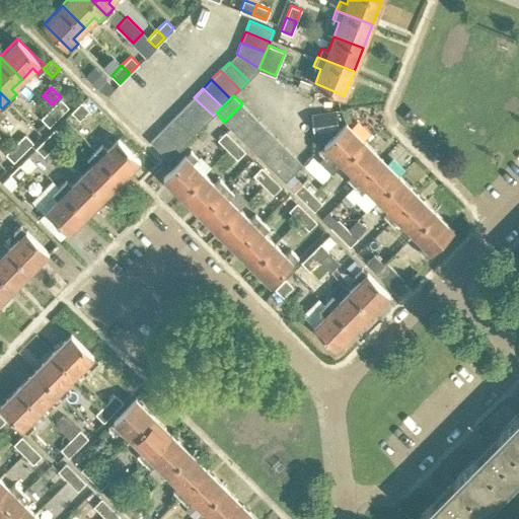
[(204,125),(213,116),(194,97),(184,105),(204,125)]
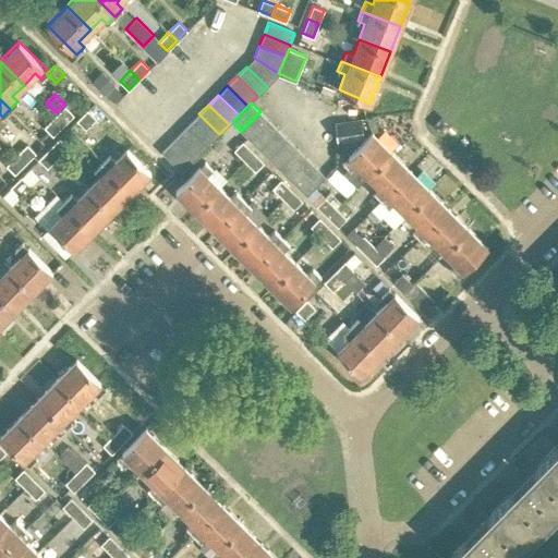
[(64,106),(55,116),(63,124),(73,113),(64,106)]
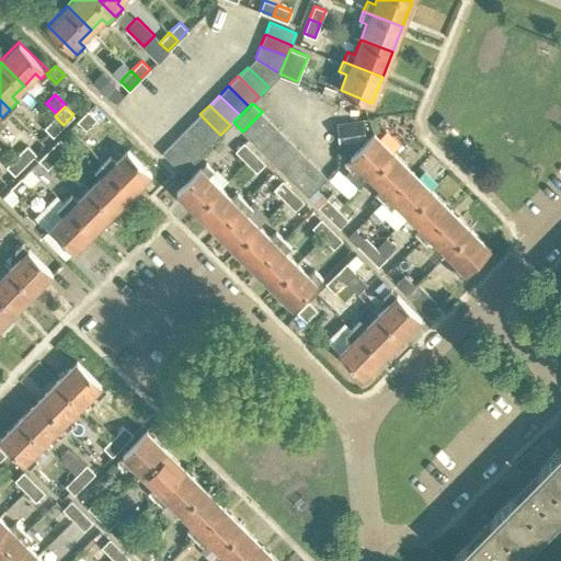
[(78,119),(86,128),(96,117),(88,110),(78,119)]
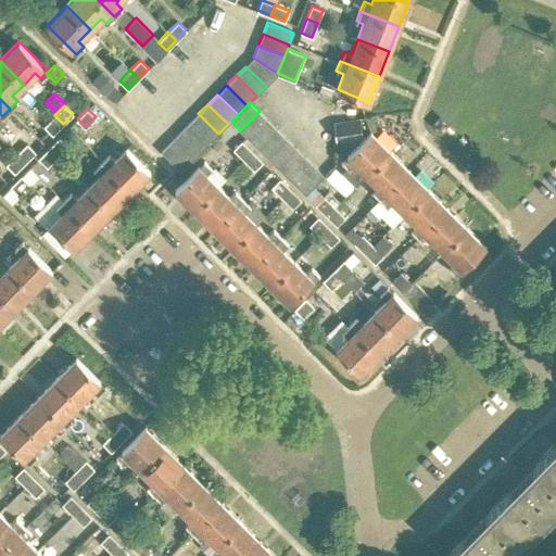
[(240,130),(250,139),(268,121),(260,111),(240,130)]
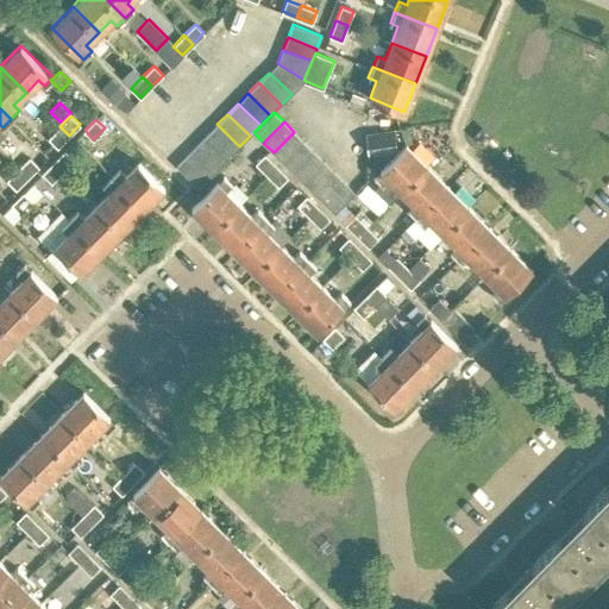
[(230,157),(239,146),(217,124),(207,135),(230,157)]
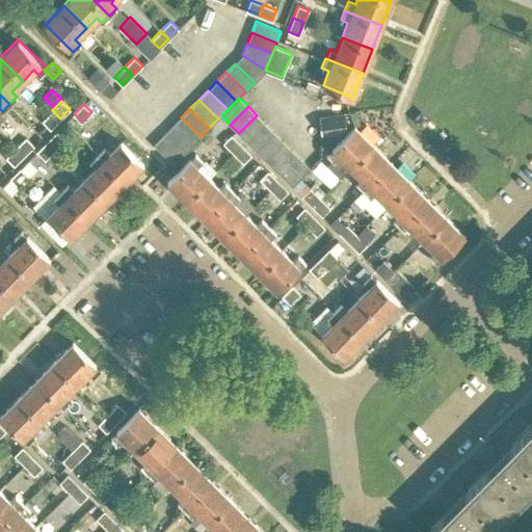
[(60,118),(52,110),(42,121),(50,128),(60,118)]
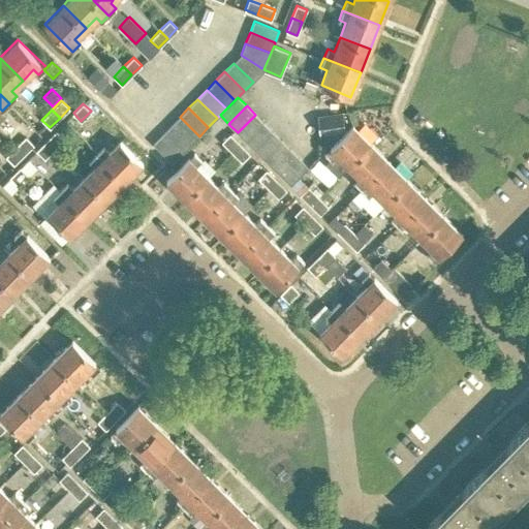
[(343,131),(341,112),(317,115),(320,134),(343,131)]
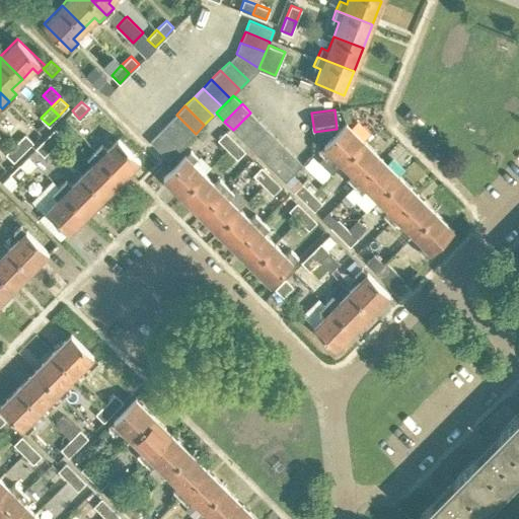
[(233,130),(242,138),(260,121),(250,113),(233,130)]
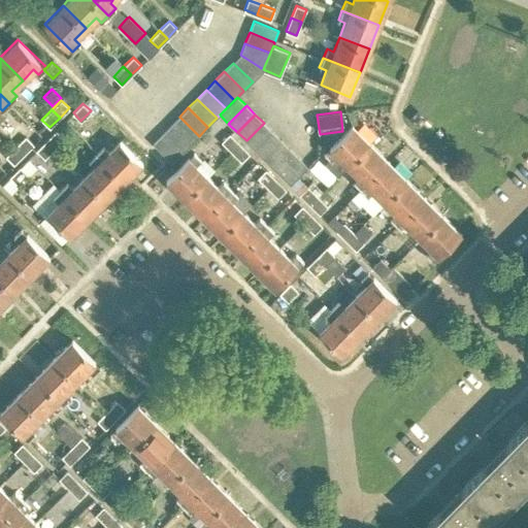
[(190,144),(199,136),(179,117),(170,126),(190,144)]
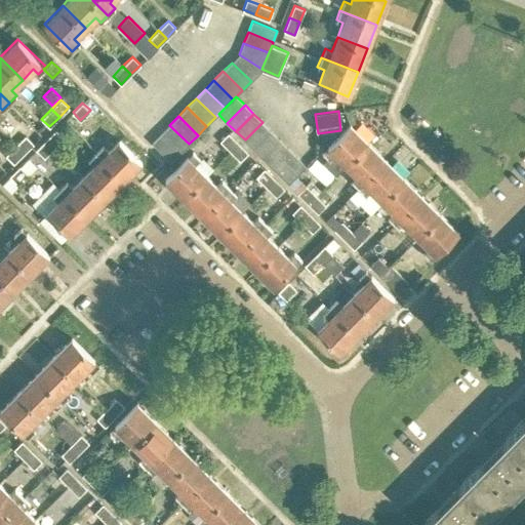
[(245,139),(253,149),(271,131),(263,122),(245,139)]
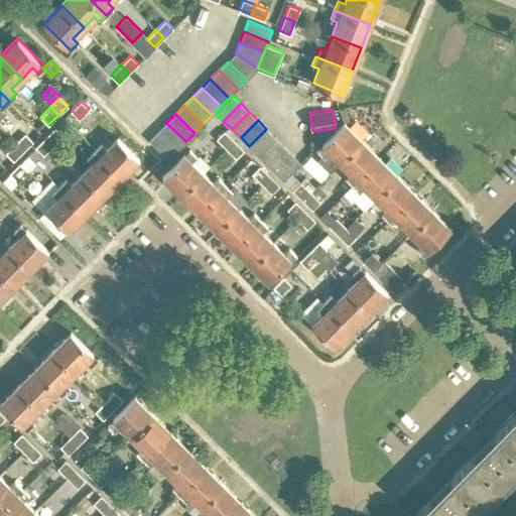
[(329,151),(340,161),(362,139),(344,121),(316,149),(324,156),(329,151)]
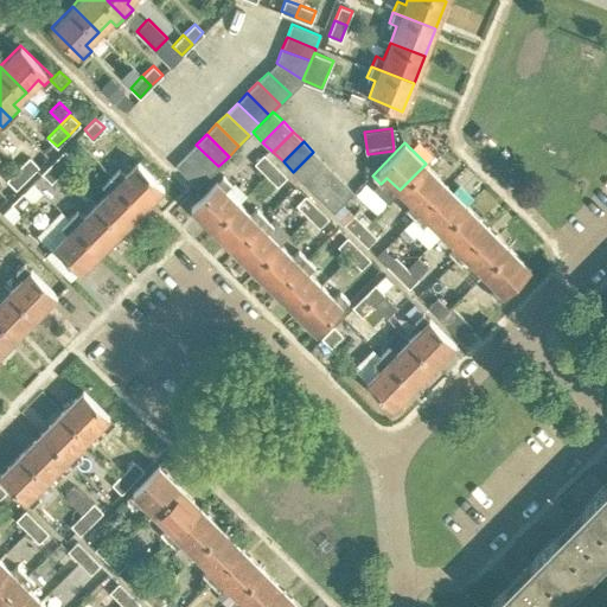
[(208,177),(218,166),(196,145),(186,154),(208,177)]
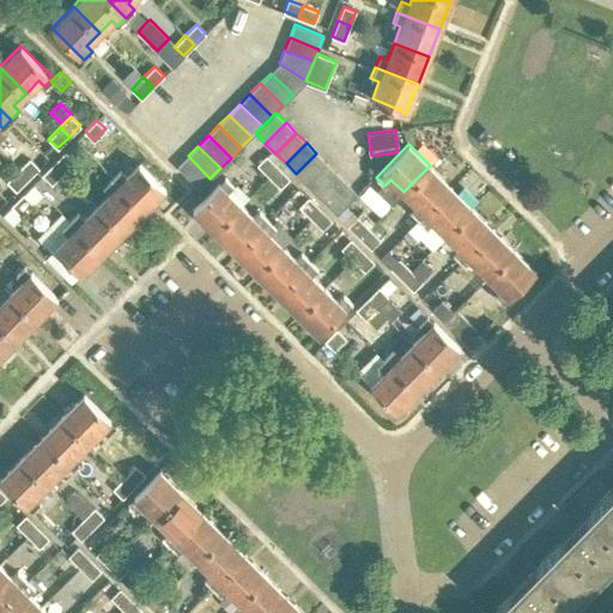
[(65,151),(54,162),(64,171),(74,159),(65,151)]
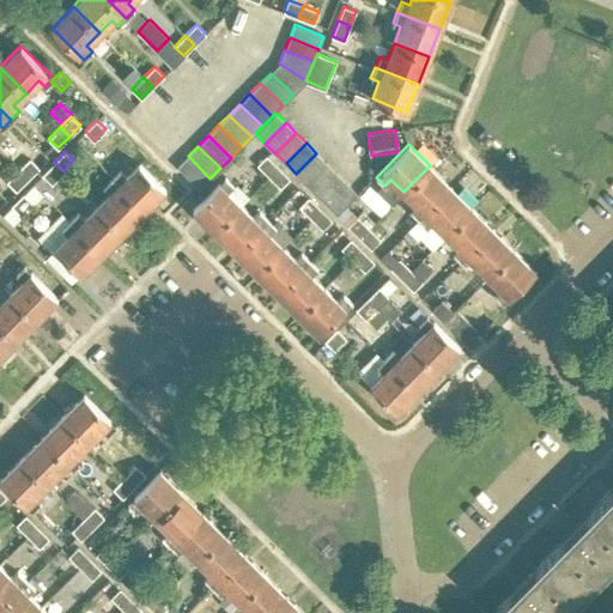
[(296,174),(307,183),(327,163),(316,153),(296,174)]
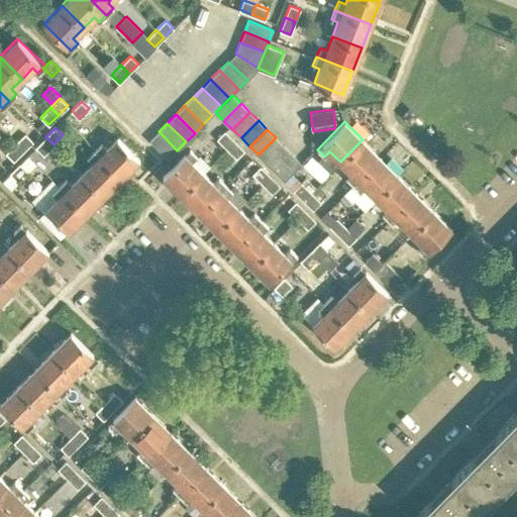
[(217,138),(226,147),(234,139),(224,130),(217,138)]
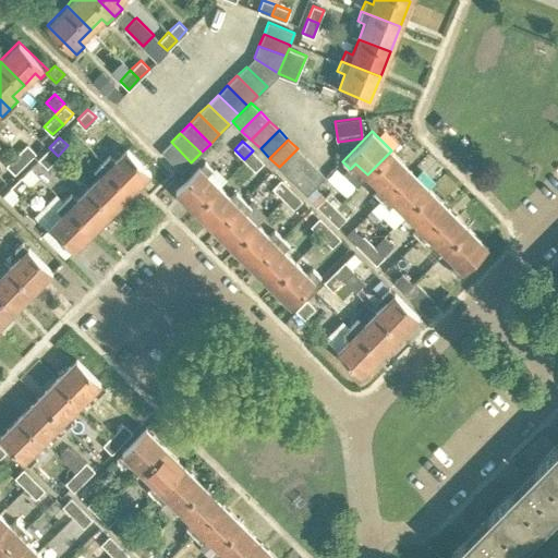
[(182,172),(191,162),(171,142),(161,152),(182,172)]
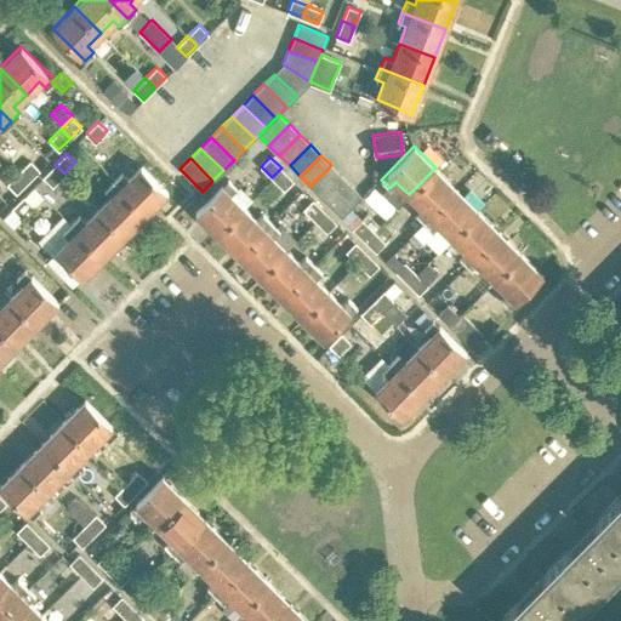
[(30,160),(18,171),(28,181),(39,169),(30,160)]
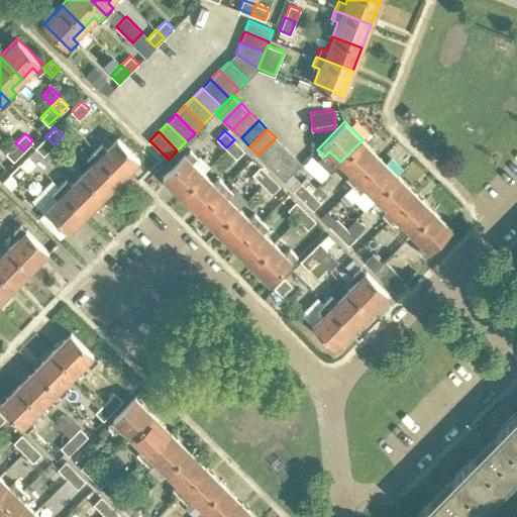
[(54,144),(45,136),(35,146),(43,154),(54,144)]
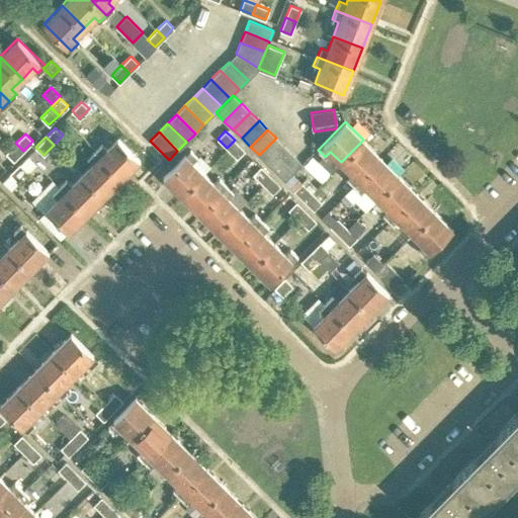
[(101,143),(94,150),(121,177),(140,159),(117,137),(106,148),(101,143)]
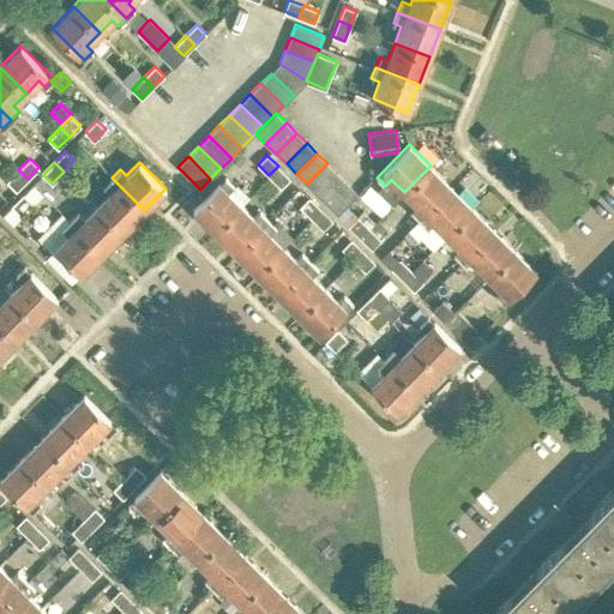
[(307,184),(317,194),(337,174),(327,163),(307,184)]
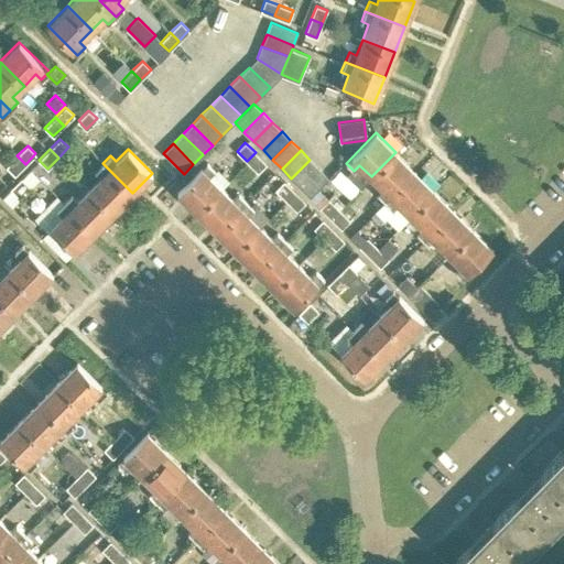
[(256,152),(247,161),(258,171),(266,163),(256,152)]
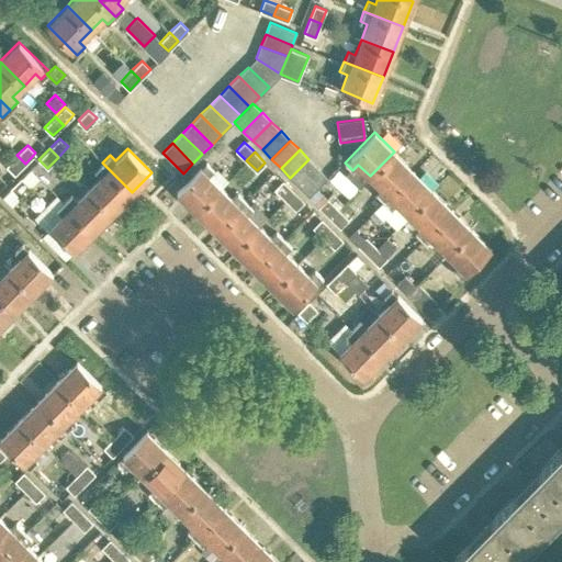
[(375,193),(383,201),(413,170),(394,152),(370,176),(382,188),(375,193)]
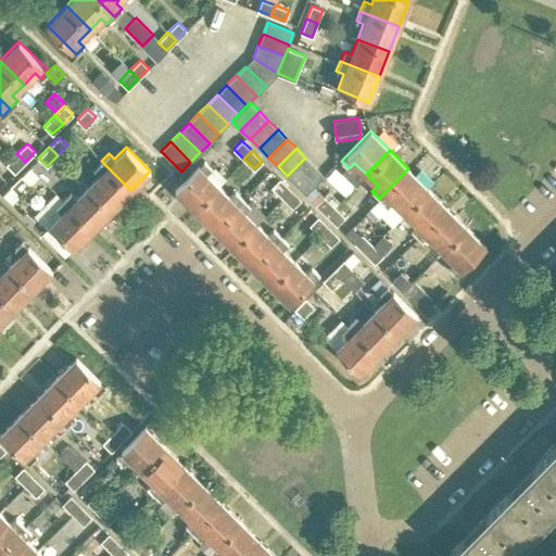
[(25,162),(16,153),(7,164),(14,172),(25,162)]
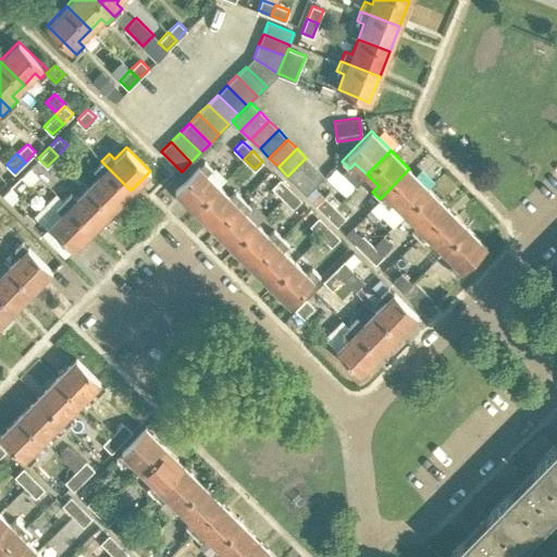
[(287,176),(297,185),(316,166),(306,158),(287,176)]
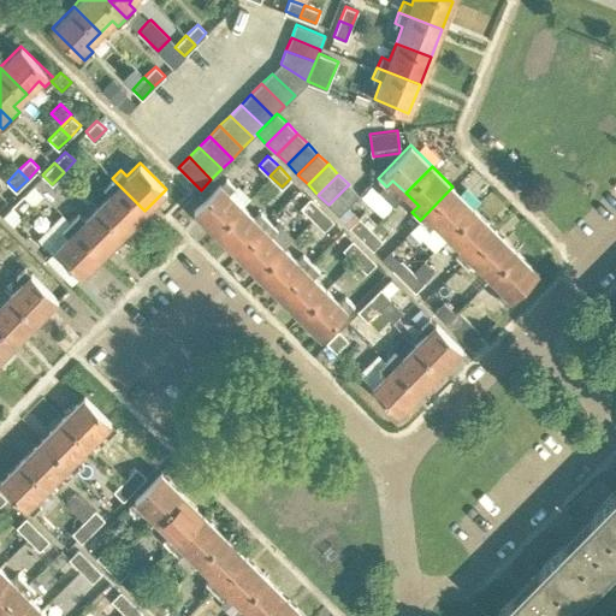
[(194,209),(215,231),(242,205),(229,191),(235,185),(226,177),(194,209)]
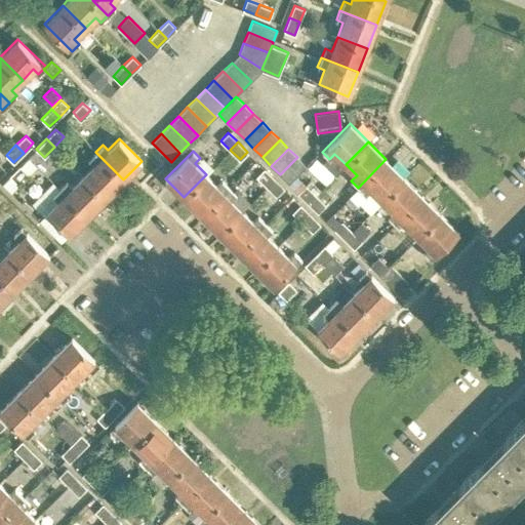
[(93,164),(83,175),(106,198),(123,179),(95,152),(88,159),(93,164)]
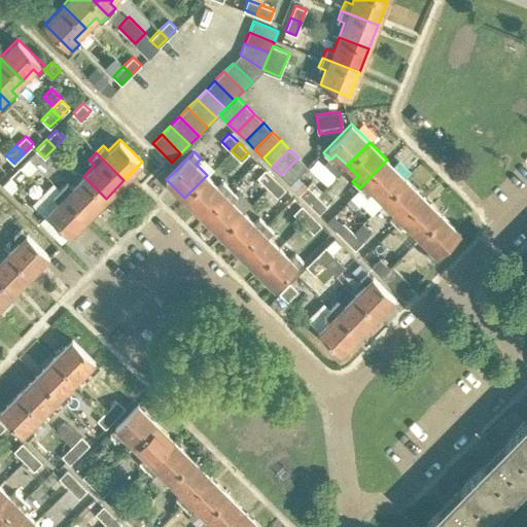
[(299,157),(281,175),(289,184),(307,166),(299,157)]
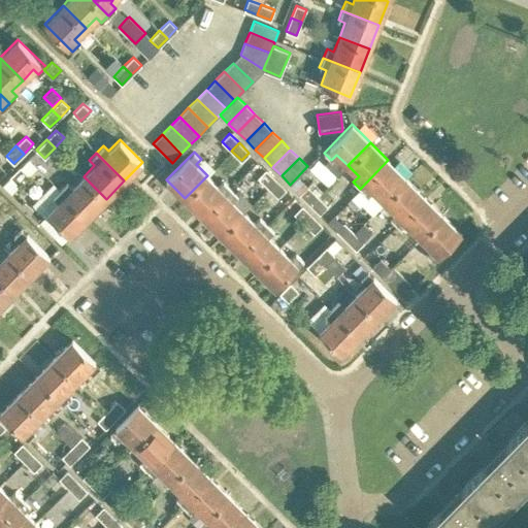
[(372,190),(384,201),(406,178),(388,160),(360,189),(367,196),(372,190)]
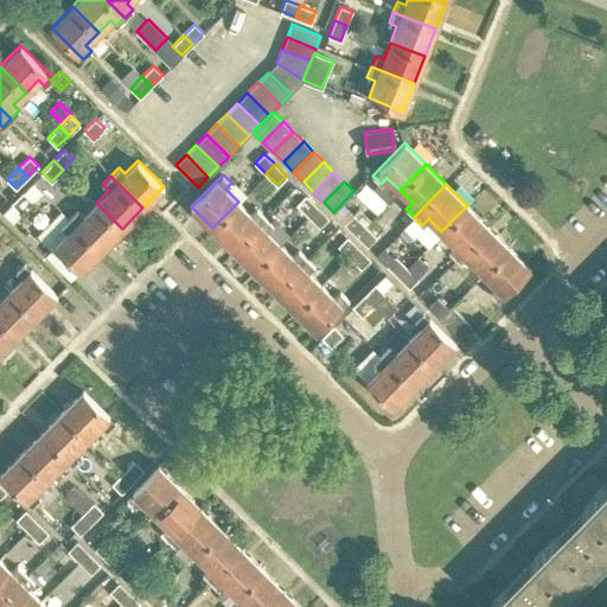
[(12,203),(20,211),(31,200),(23,192),(12,203)]
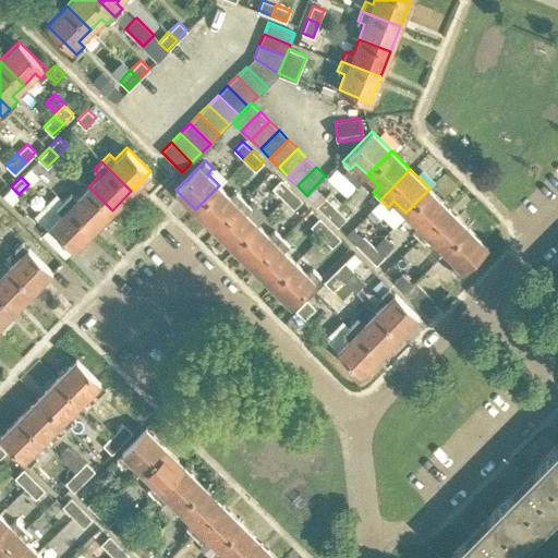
[(274,189),(282,197),(291,189),(280,179),(273,186),(274,189)]
